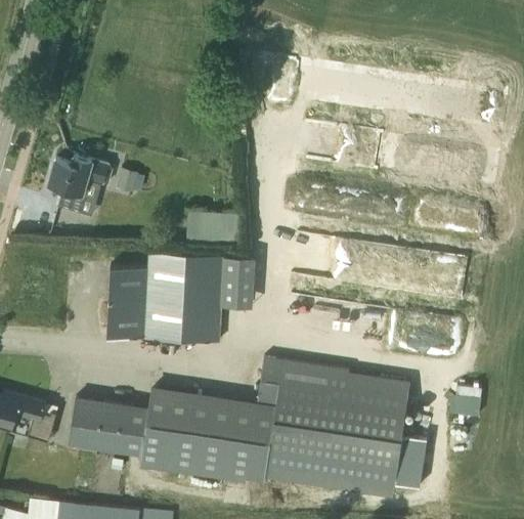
[(47,186),(60,190),(55,208),(90,217),(96,197),(99,183),(105,185),(111,167),(74,157),(72,165),(54,161),(47,186)]
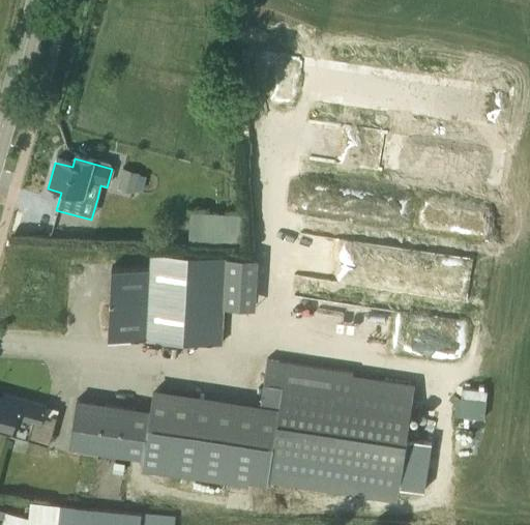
[(139,166),(127,163),(124,173),(121,172),(116,192),(139,197),(144,176),(137,175),(139,166)]
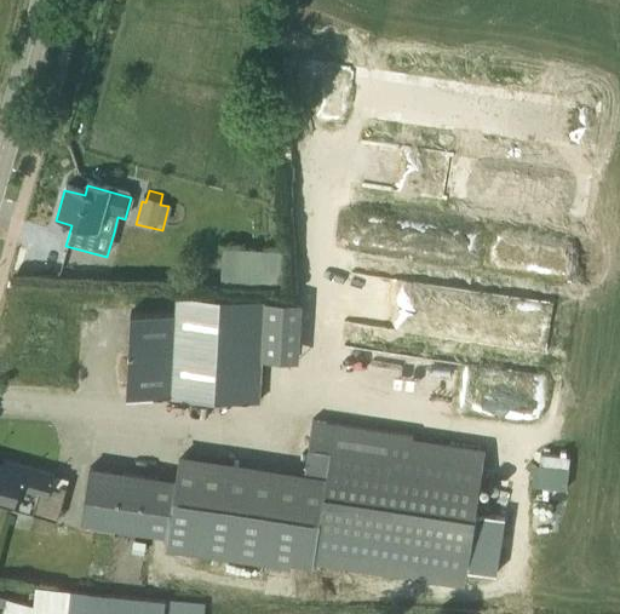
[(282,256),(224,252),(222,288),(280,292),(282,256)]
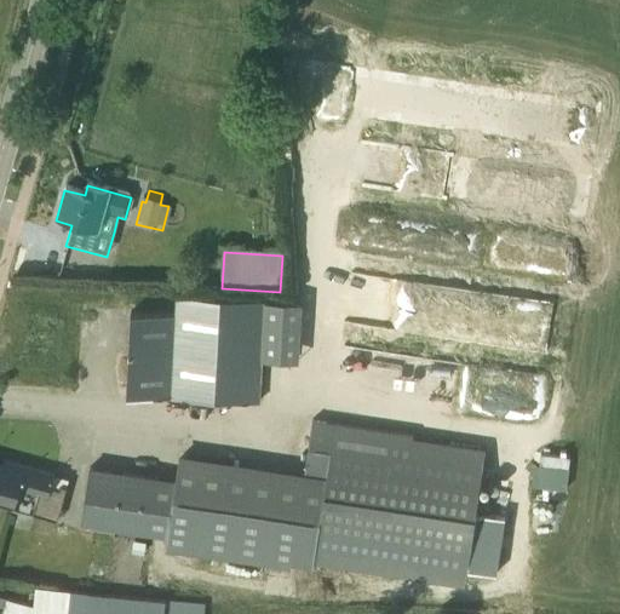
[(174,401),(218,402),(260,405),(264,333),(297,334),(298,303),(222,299),(174,298),(173,317),(130,316),(126,399),(174,401)]
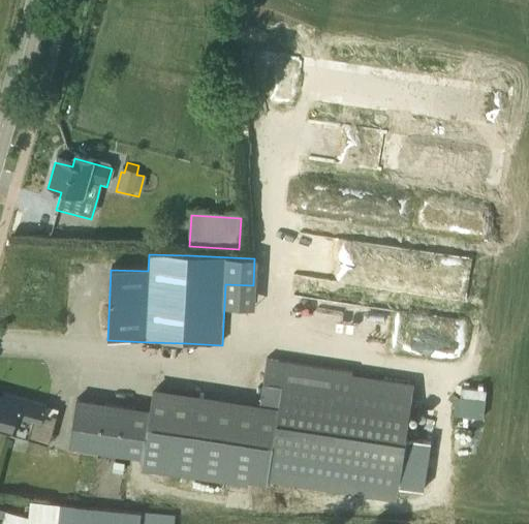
[(323,340),(458,360),(457,363),(464,364),(469,327),(458,325),(457,332),(354,317),(354,322),(327,318),(323,340)]
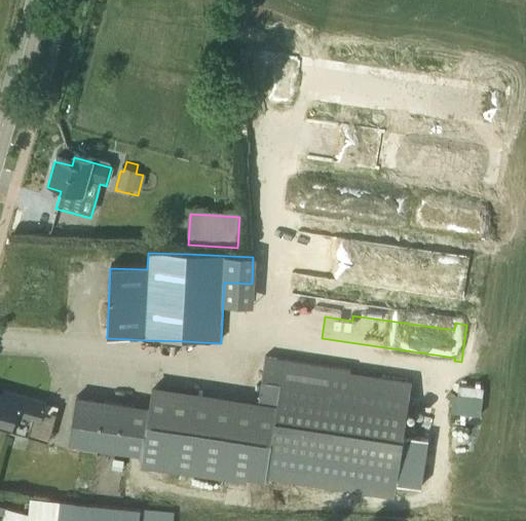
[(412,384),(263,361),(256,404),(152,387),(148,411),(76,400),(69,443),(142,454),(140,471),(246,488),(247,482),(266,485),(268,475),(395,494),(397,485),(422,489),(431,430),(406,425),(412,384)]
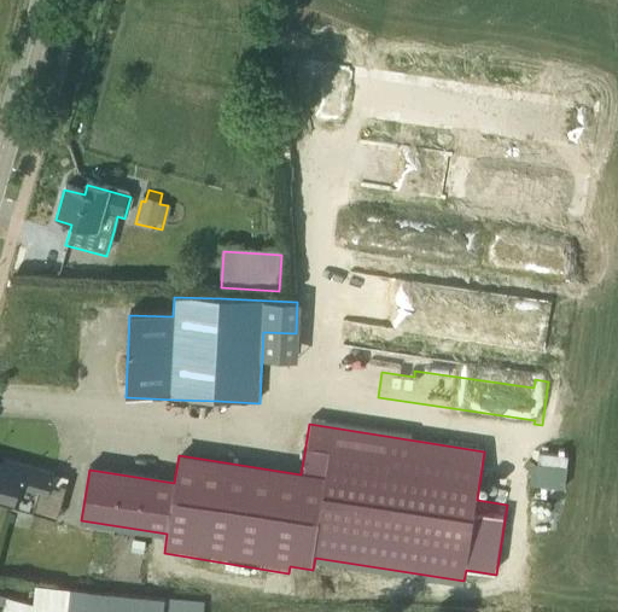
[(534,454),(534,487),(565,487),(566,454),(534,454)]
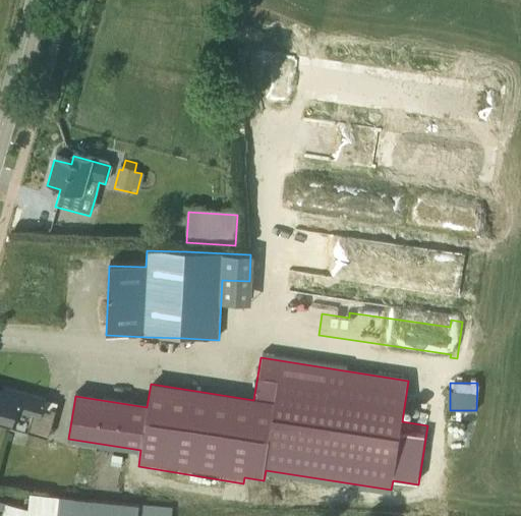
[(0,392),(0,425),(11,430),(16,415),(30,419),(25,435),(47,441),(56,410),(45,407),(47,400),(5,388),(3,394),(0,392)]
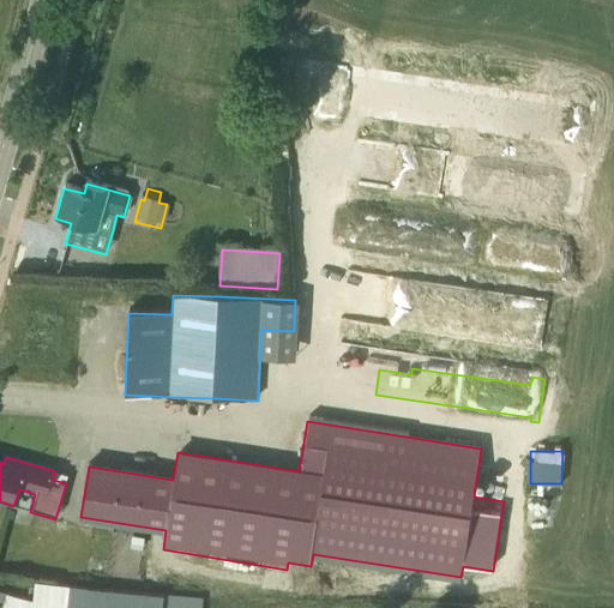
[(529,519),(558,518),(557,485),(529,486),(529,519)]
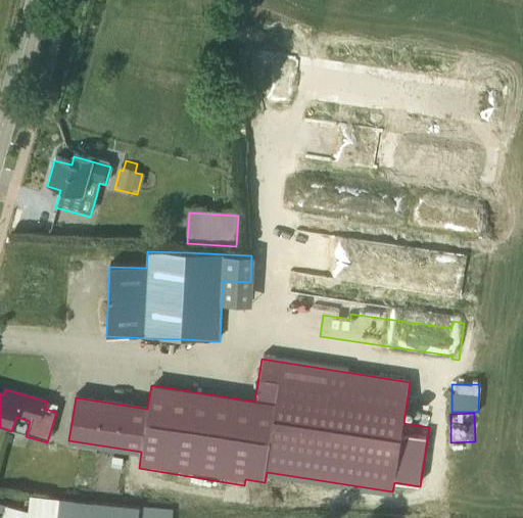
[(123,460),(112,459),(110,469),(122,470),(123,460)]
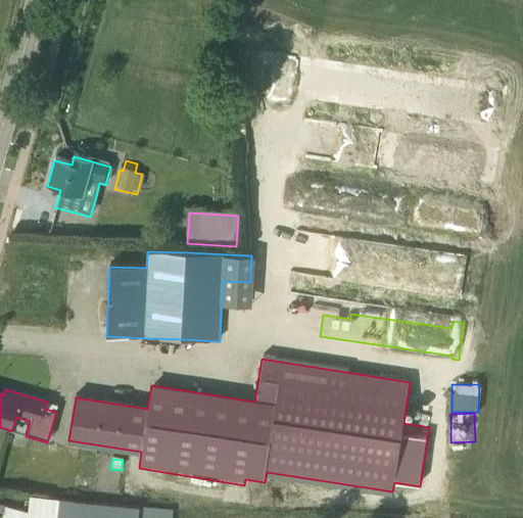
[(30,498),(28,513),(0,505),(0,517),(173,517),(174,514),(30,498)]
